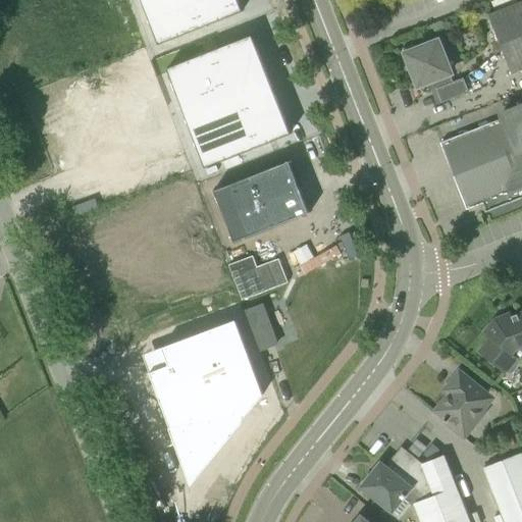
[(238,0),(141,0),(159,45),(243,12),(238,0)]
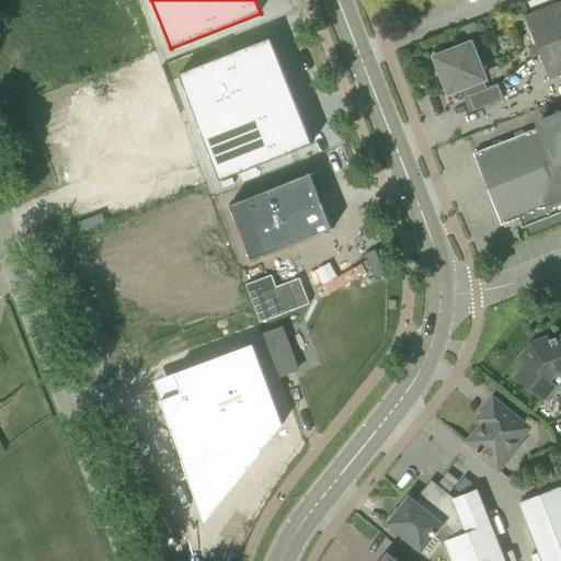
[(539,53),(549,79),(560,75),(560,1),(525,15),(535,43),(539,53)]
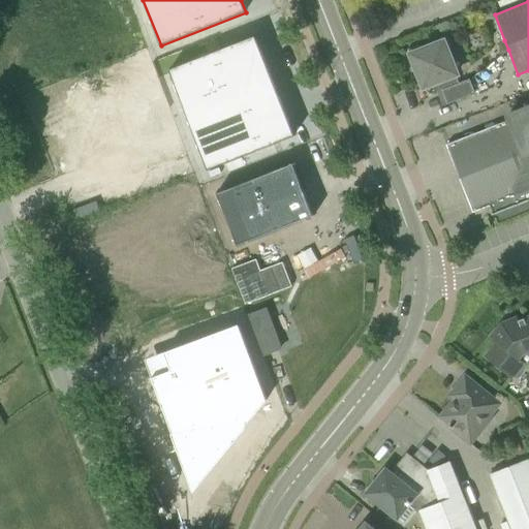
[(293,135),(255,35),(168,69),(206,169),(293,135)]
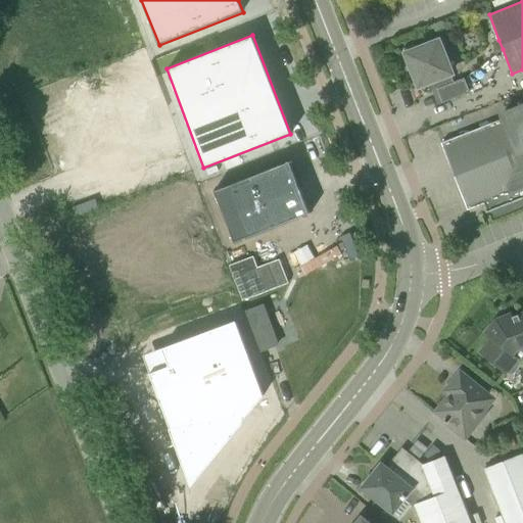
[(495,43),(493,47),(493,51),(495,55),(503,49),(498,40),(495,43)]
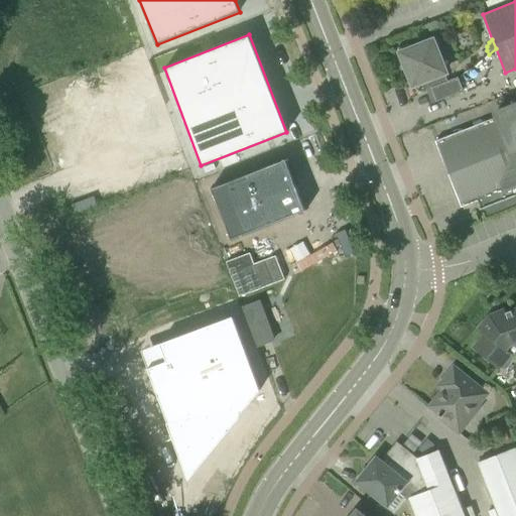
[(416,44),(397,48),(402,69),(403,68),(406,67),(413,86),(427,80),(436,102),(464,92),(458,78),(447,82),(443,74),(444,73),(432,41),(417,47),(416,44)]
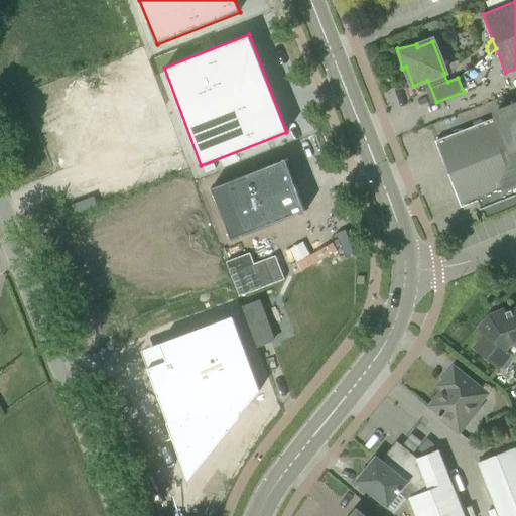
[(496,118),(435,142),(461,208),(479,201),(482,209),(480,210),(480,211),(515,196),(515,105),(495,114),(496,118)]
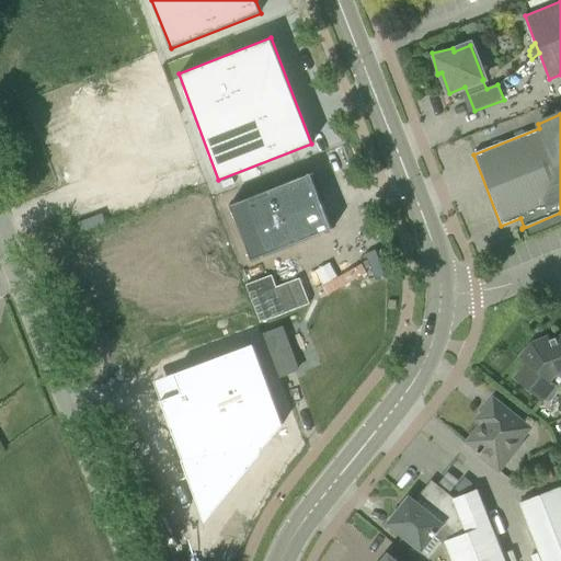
[(309,172),(228,205),(250,262),(332,230),(309,172)]
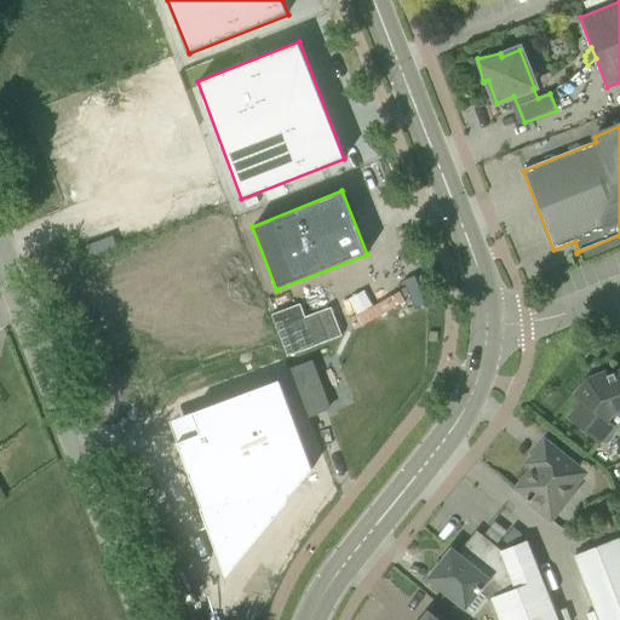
[(380,259),(309,287),(317,309),(321,308),(320,303),(346,293),(355,315),(394,299),(379,263),(382,262),(380,259)]
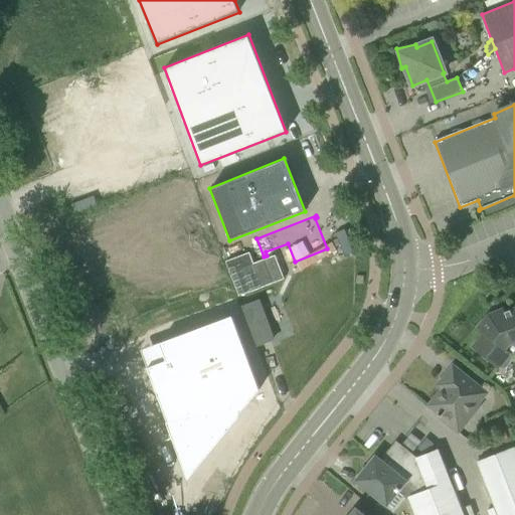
[(249,253),(225,262),(238,297),(284,279),(275,255),(253,264),(249,253)]
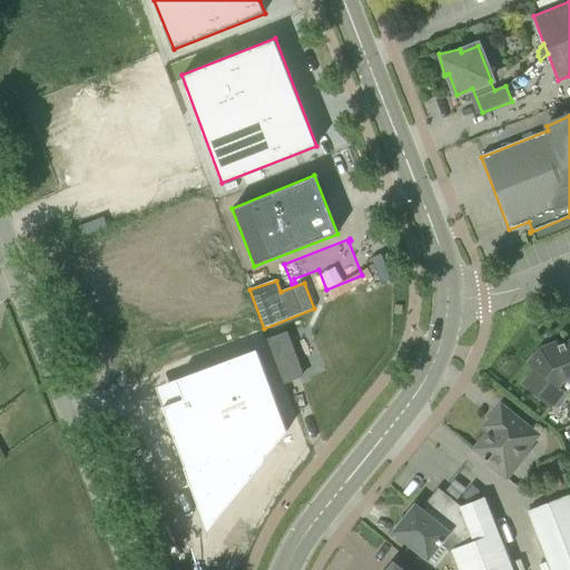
[(286,334),(269,341),(285,383),(303,377),(286,334)]
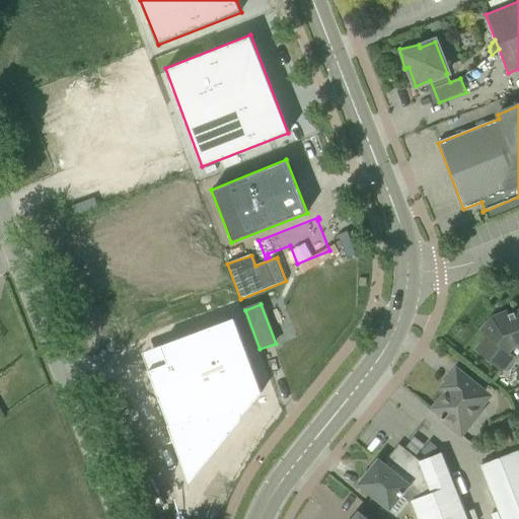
[(513,356),(511,354),(517,346),(518,344),(518,311),(505,317),(505,318),(495,322),(491,319),(480,331),(487,337),(475,351),(501,371),(502,370),(506,371),(511,369),(513,366),(514,362),(513,357),(513,356)]
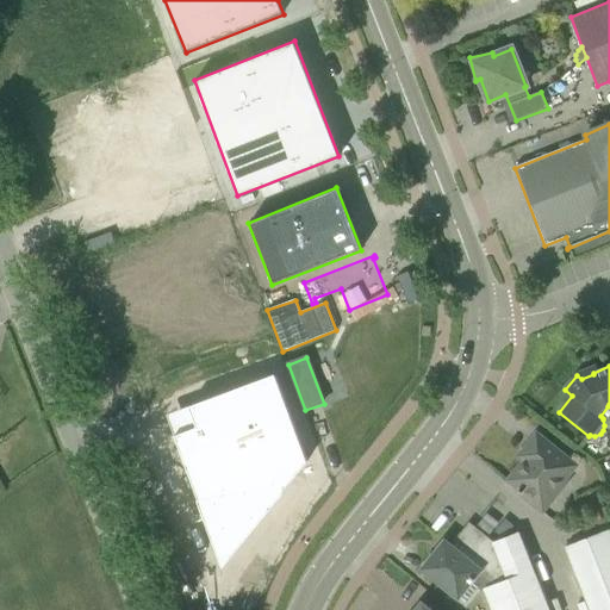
[(197,428),(174,436),(223,566),(282,493),(275,474),(307,462),(274,374),(188,406),(197,428)]
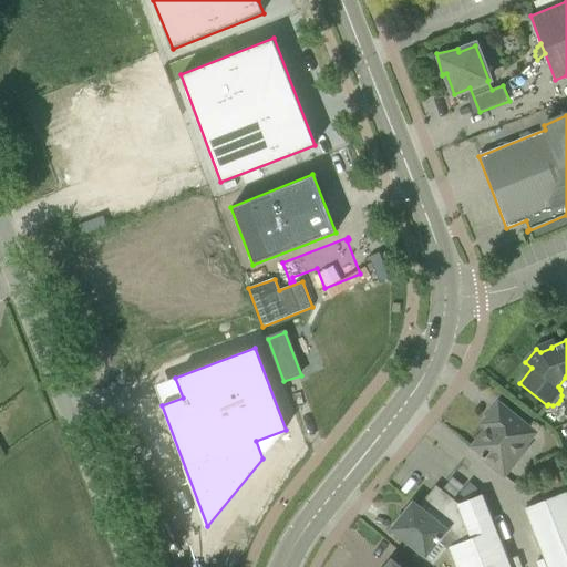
[(534,434),(535,433),(498,403),(487,416),(493,421),(472,447),(483,456),(482,457),(504,476),(505,475),(501,472),(513,457),(517,461),(528,446),(521,441),(529,430),(534,434)]
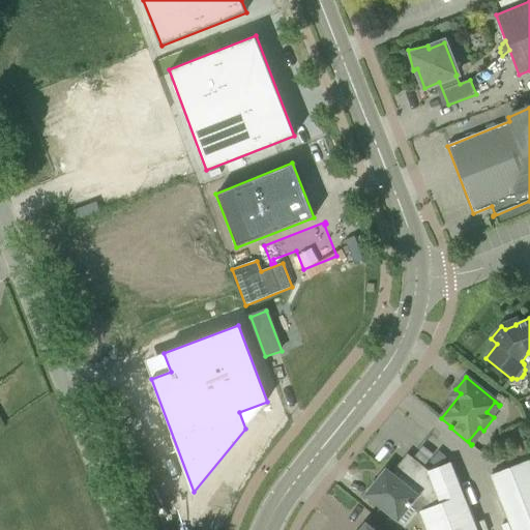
[(520,443),(509,447),(512,455),(523,451),(520,443)]
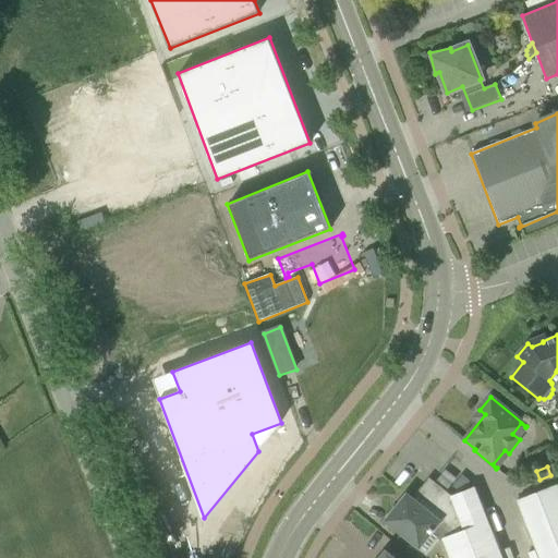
[(501,557),(474,487),(451,496),(428,477),(412,499),(447,528),(451,523),(462,552),(449,557),(501,557)]
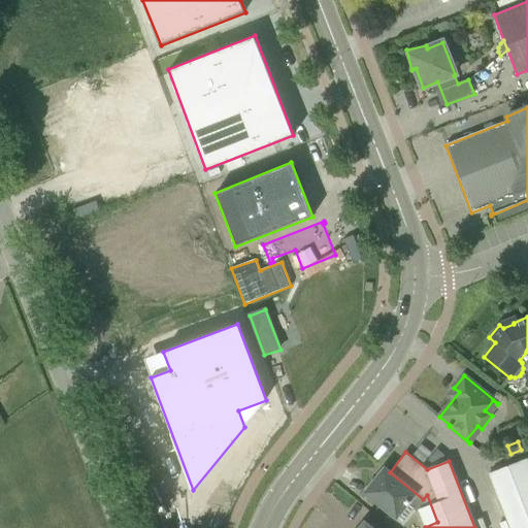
[(527,527),(527,460),(527,459),(489,473),(509,527),(527,527)]
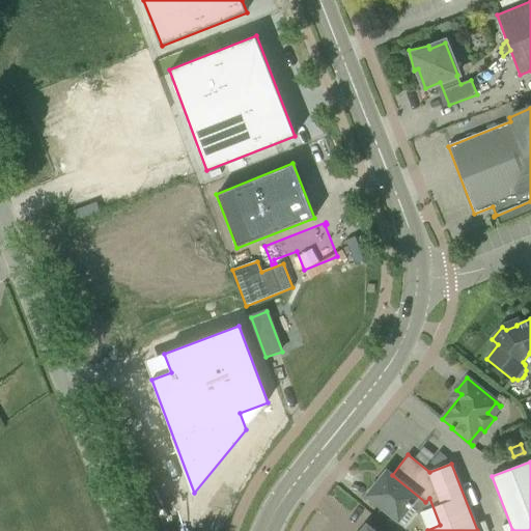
[(419,509),(427,530),(440,525),(429,498),(425,502),(392,475),(387,471),(366,496),(406,528),(418,512),(416,510),(419,509)]
